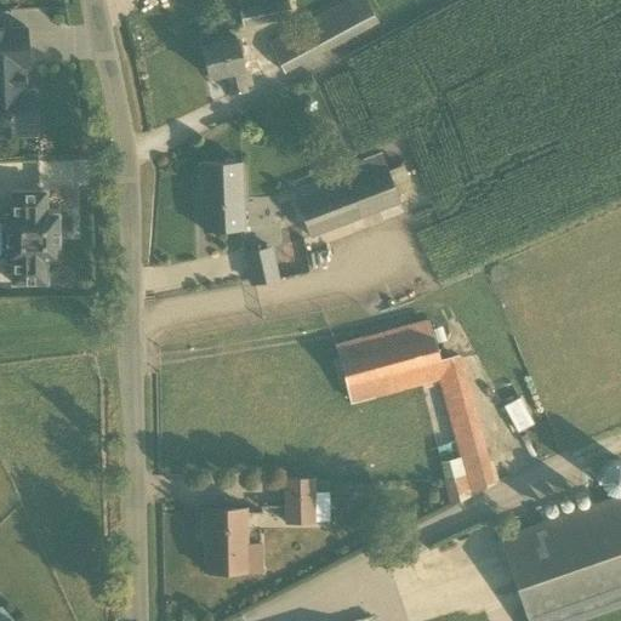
[(376,23),(364,0),(346,0),(268,41),(284,72),(376,23)]
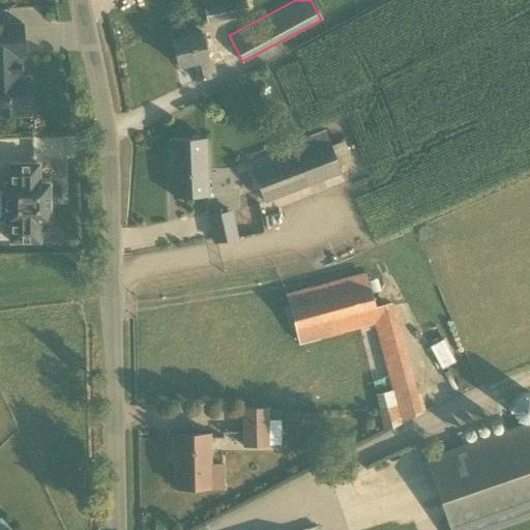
[(222,21),(248,16),(245,2),(219,7),(222,21)]
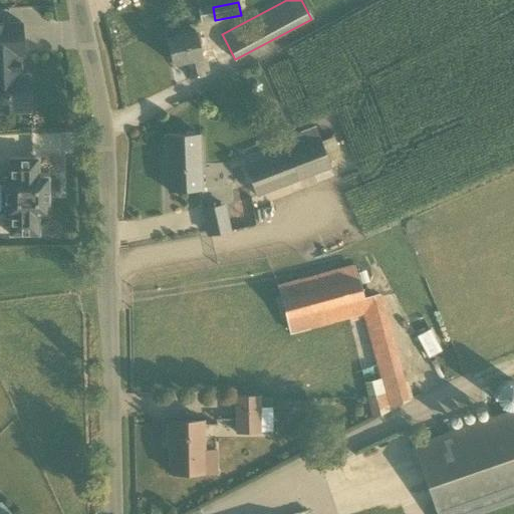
[(28,74),(20,74),(20,54),(23,54),(21,22),(0,22),(0,110),(29,110),(28,74)]
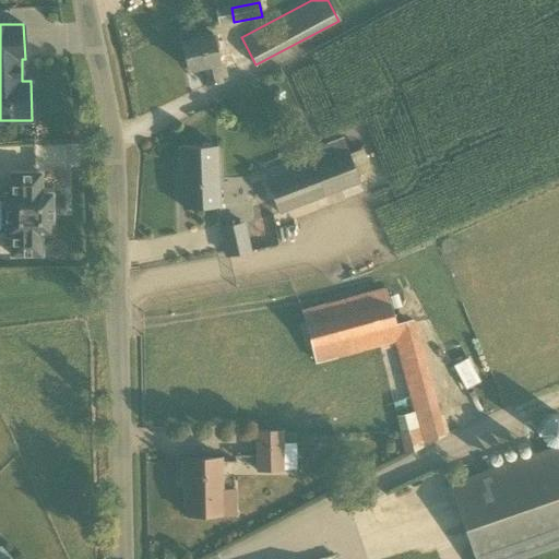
[(219,62),(213,34),(181,40),(188,70),(202,67),(206,84),(222,81),(218,63),(219,62)]
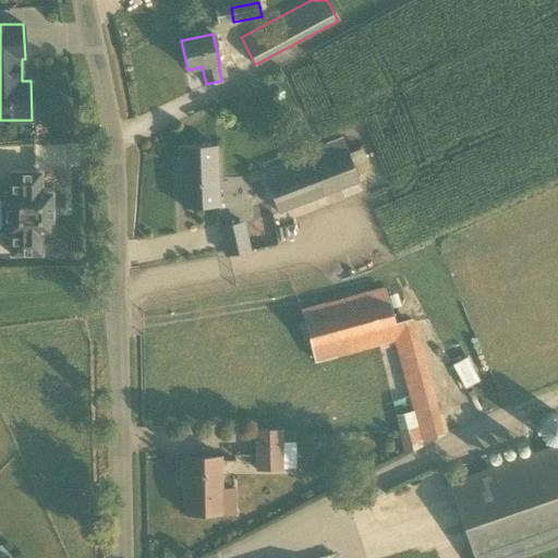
[(263,172),(266,180),(278,213),(356,183),(353,176),(370,169),(362,149),(350,154),(342,135),(314,146),(316,152),(263,172)]
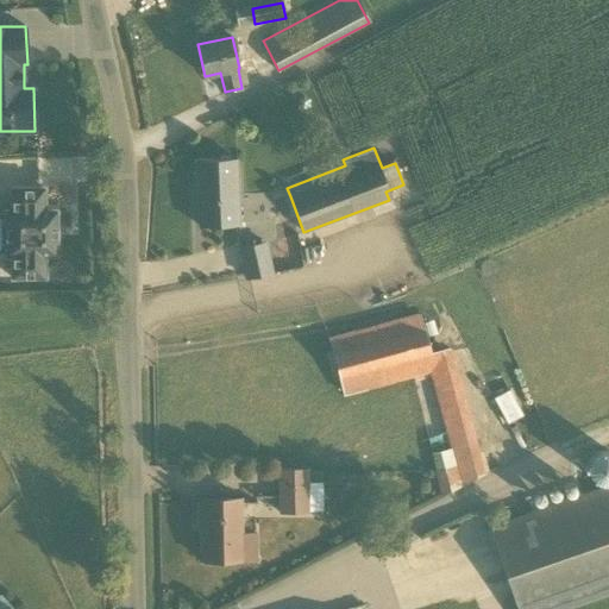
[(239,224),(237,159),(196,162),(199,226),(239,224)]
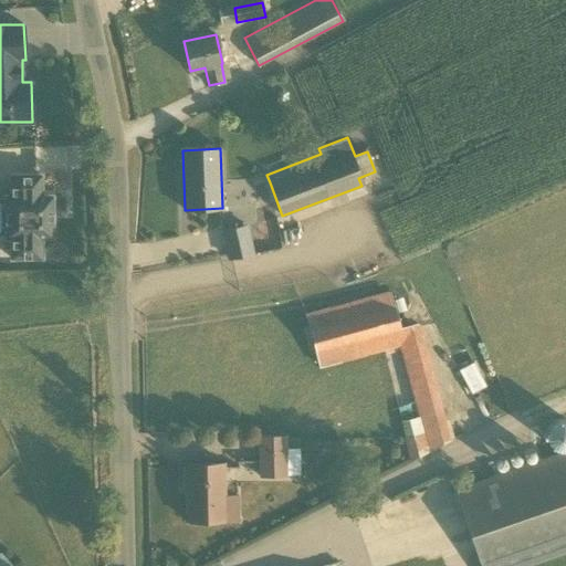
[(41,175),(39,175),(12,175),(10,175),(10,177),(11,177),(11,196),(7,196),(4,196),(4,197),(6,197),(6,236),(6,238),(7,238),(7,237),(11,237),(11,257),(11,258),(13,258),(40,258),(42,258),(42,255),(41,255),(41,237),(51,237),(53,237),(52,234),(52,220),(52,211),(52,197),(52,195),(50,195),(50,196),(41,196),(41,176),(41,175)]
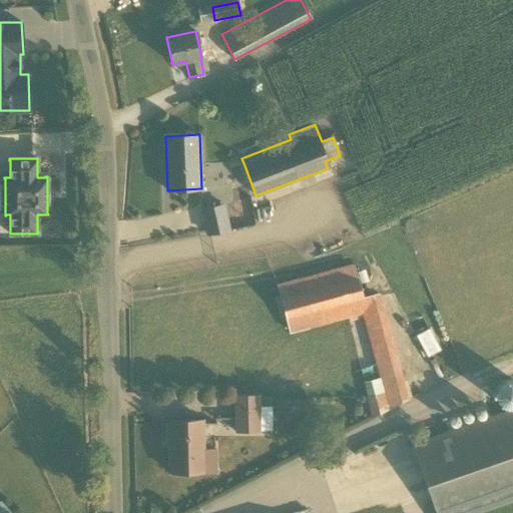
[(207,234),(229,229),(223,204),(202,208),(207,234)]
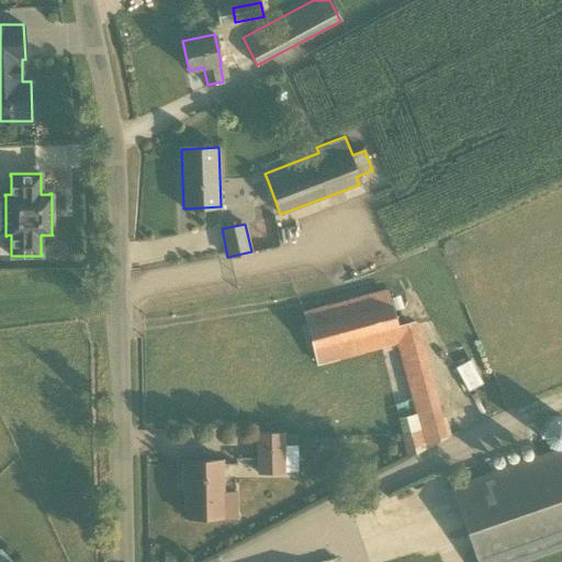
[(396,329),(386,290),(303,313),(317,367),(395,345),(414,416),(397,420),(407,459),(448,440),(416,324),(396,329)]
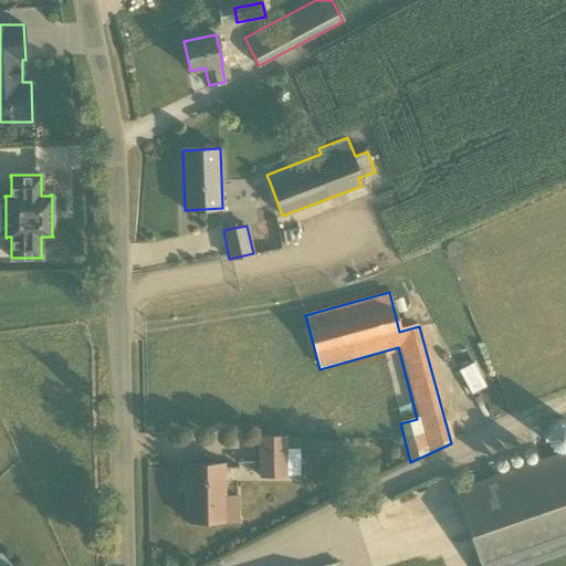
[(287,478),(286,438),(258,438),(259,478),(287,478)]
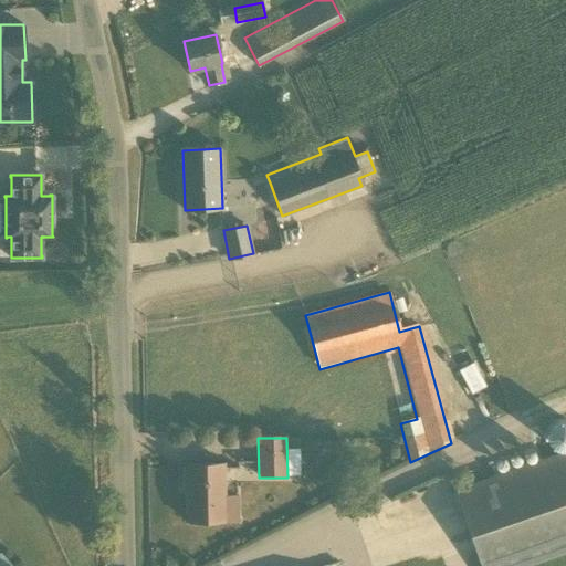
[(565,449),(454,488),(481,565),(525,565),(565,552),(565,449)]
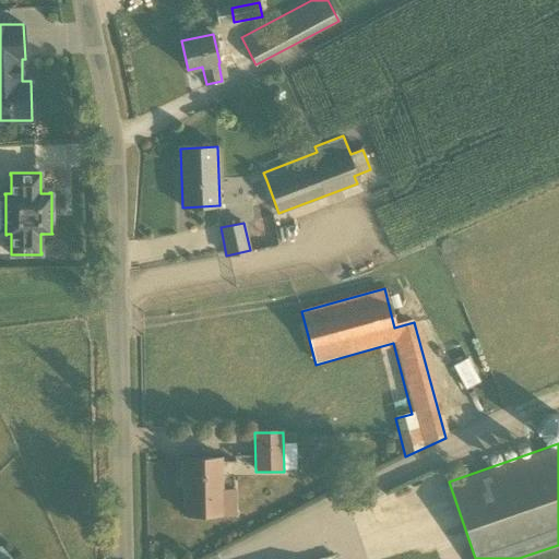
[(222,490),(222,458),(185,459),(186,514),(236,513),(235,490),(222,490)]
